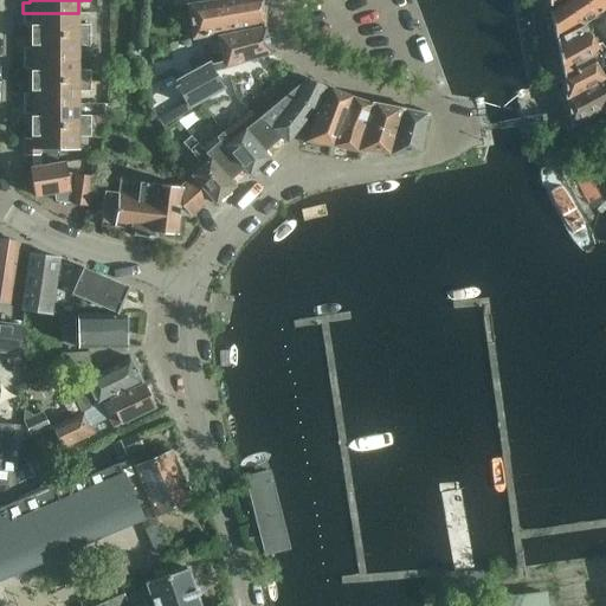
[(171,0),(172,5),(185,4),(192,40),(217,36),(264,25),(265,1),(265,0),(171,0)]
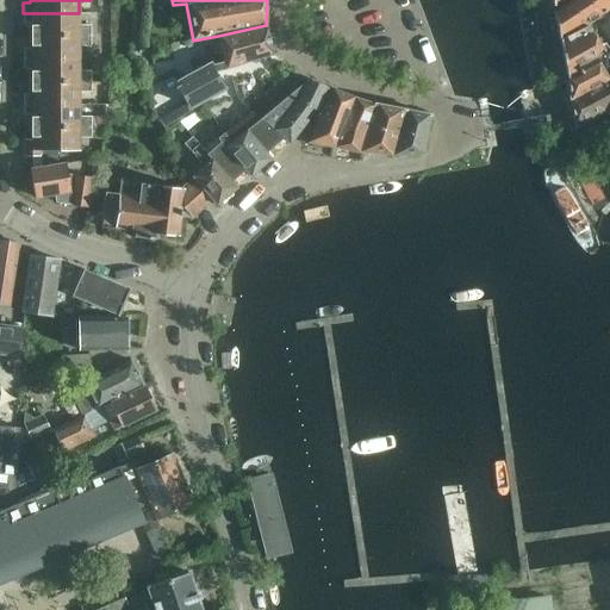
[(609,0),(570,0),(554,12),(559,39),(587,25),(609,8),(609,0)]
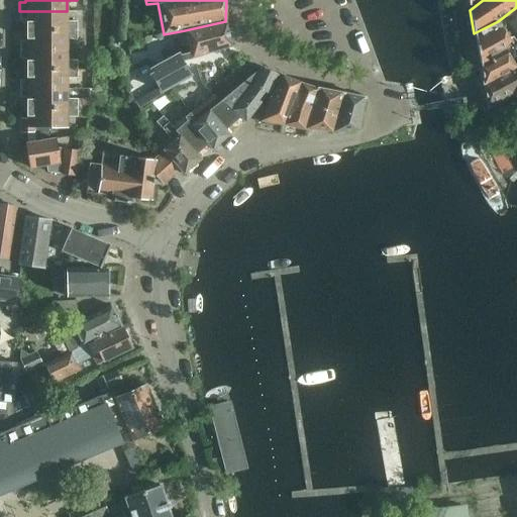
[(67,11),(19,11),(19,20),(25,20),(25,30),(67,30),(77,30),(76,20),(67,21),(67,11)]
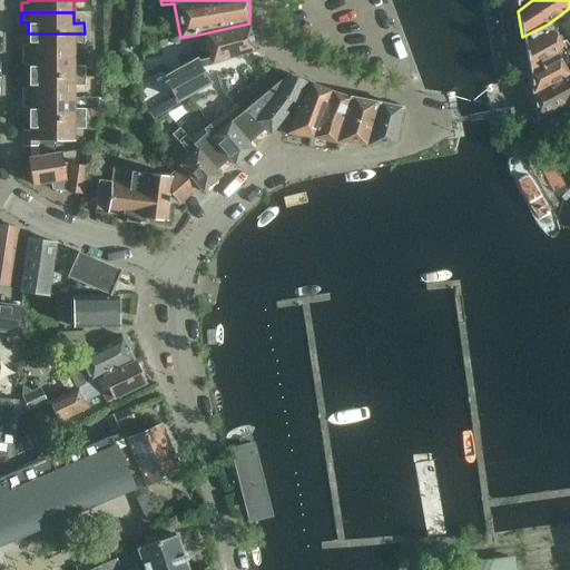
[(208,82),(199,68),(210,65),(255,52),(248,23),(204,33),(208,51),(184,57),(186,67),(168,77),(170,81),(167,84),(175,96),(148,111),(154,121),(166,114),(193,97),(189,92),(208,82)]
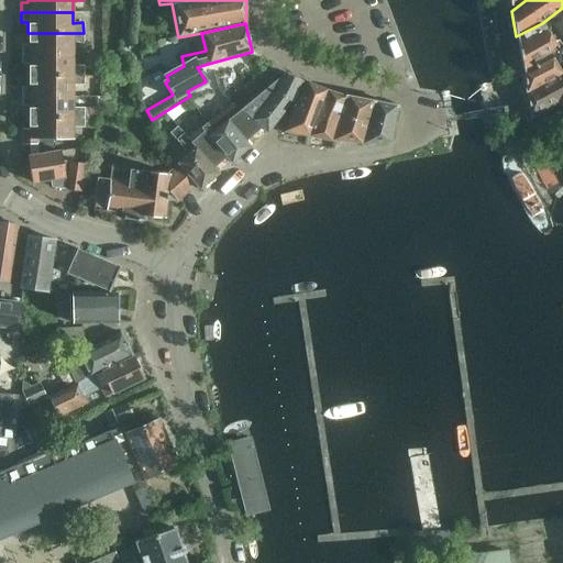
[(542,23),(516,36),(523,72),(559,53),(542,23)]
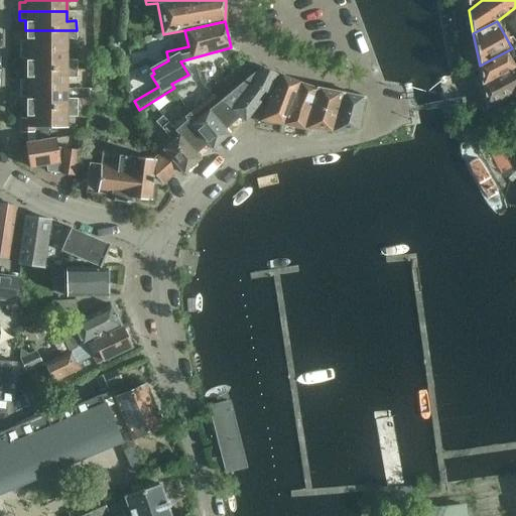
[(25,40),(19,40),(19,49),(67,49),(67,39),(85,38),(85,30),(77,30),(67,30),(25,30),(25,40)]
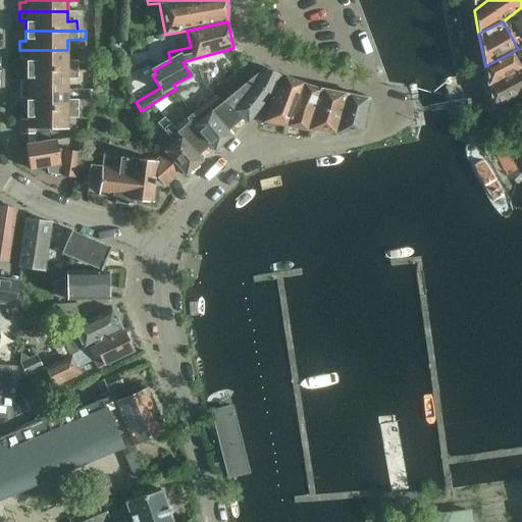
[(518,49),(485,66),(488,85),(488,87),(521,68),(521,53),(519,48),(518,49)]
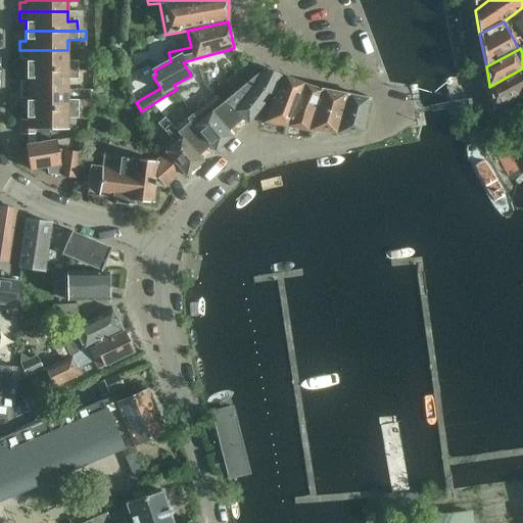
[(67,50),(19,50),(19,59),(26,59),(26,69),(78,69),(78,60),(67,60),(67,50)]
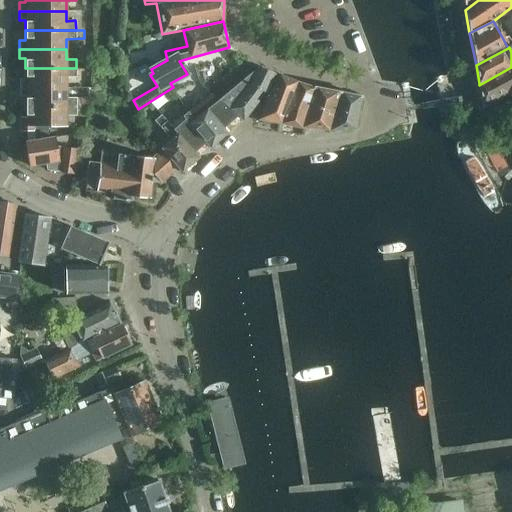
[(274,73),(258,67),(257,67),(219,99),(216,101),(214,103),(206,109),(193,120),(188,111),(182,116),(171,125),(170,125),(177,133),(177,132),(199,157),(227,132),(243,120),(266,90),(274,75),(274,73)]
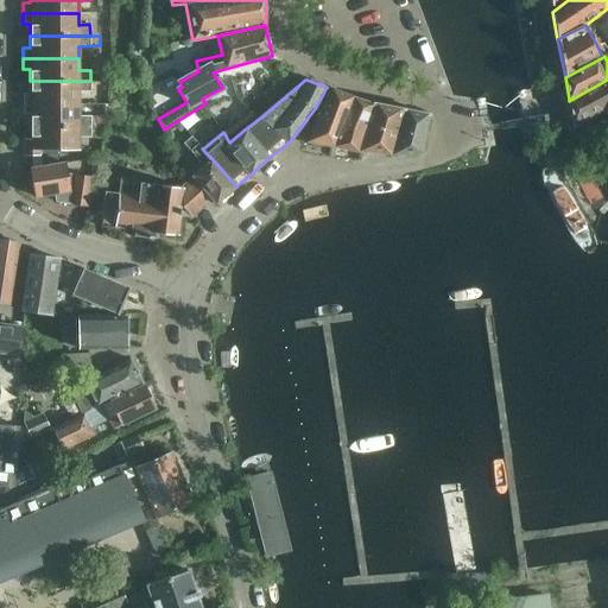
[(607,80),(569,101),(572,125),(574,126),(593,115),(595,121),(607,120),(607,121),(607,80)]
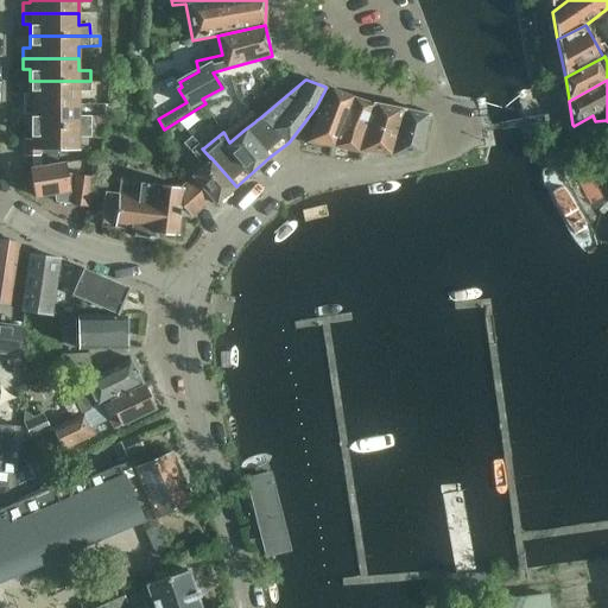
[(23,93),(23,103),(80,102),(80,92),(90,92),(90,81),(30,81),(30,93),(23,93)]
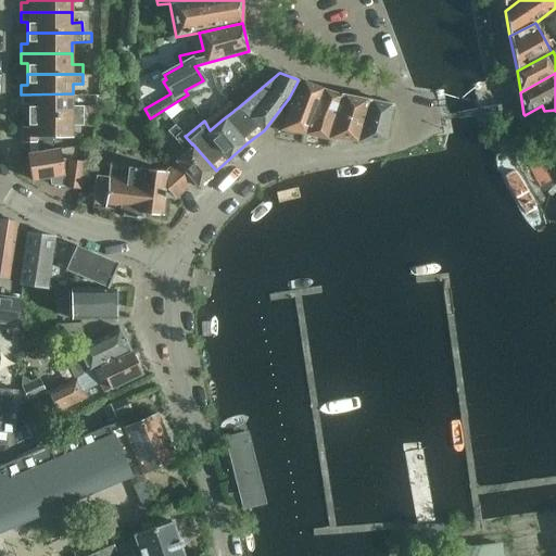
[(302,80),(290,108),(280,129),(305,134),(312,114),(323,89),(302,80)]
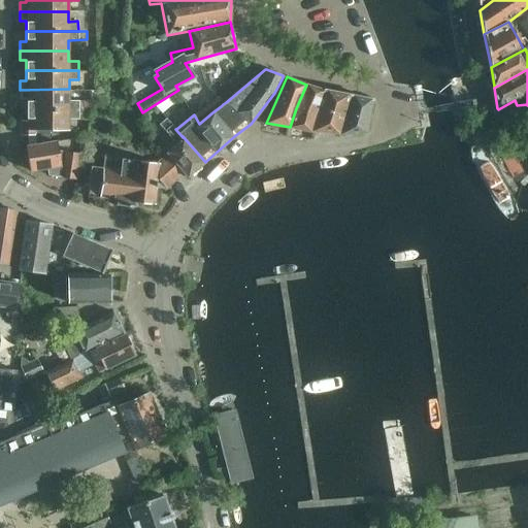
[(296,108),(290,127),(310,131),(311,131),(323,91),(306,85),(296,108)]
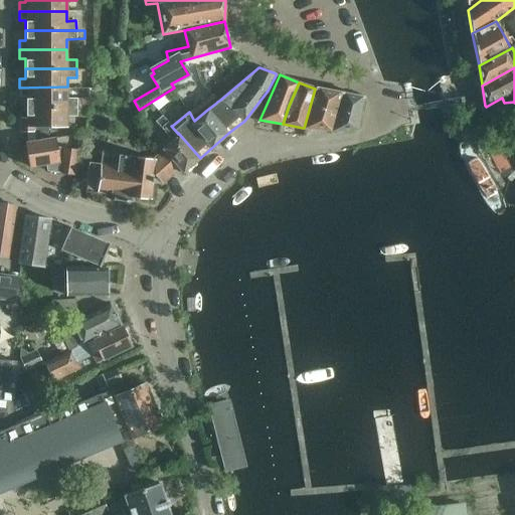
[(67,87),(19,88),(19,97),(25,97),(25,107),(76,107),(76,98),(67,98),(67,87)]
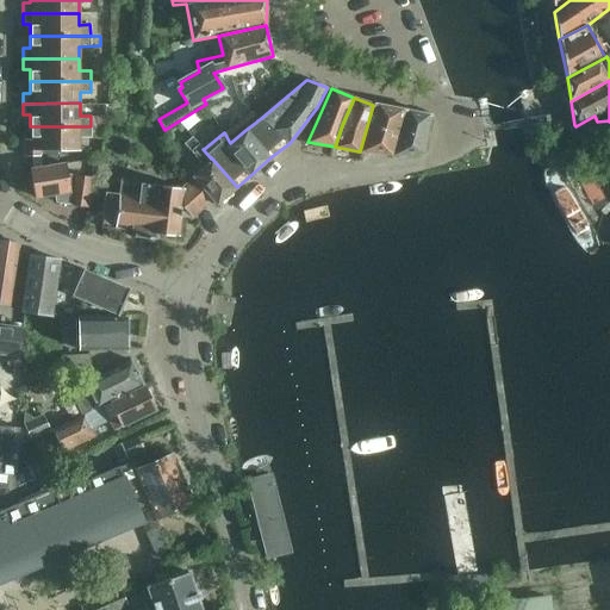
[(373,105),(360,151),(392,155),(404,110),(374,104),(374,105),(373,105)]
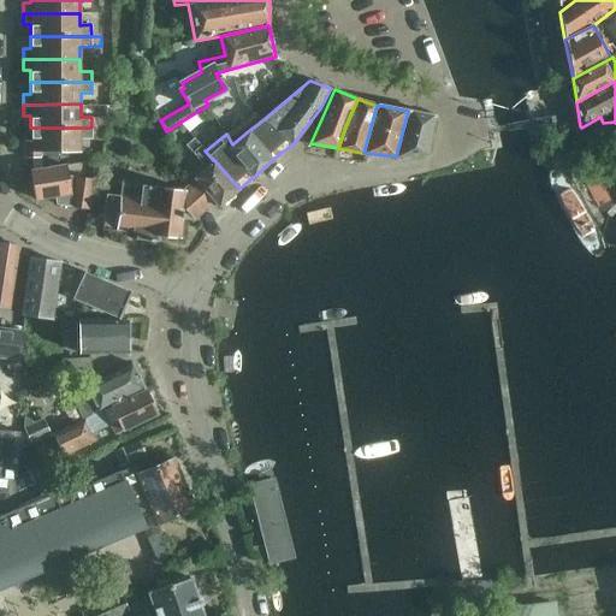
[(408,111),(396,157),(427,155),(434,117),(408,111)]
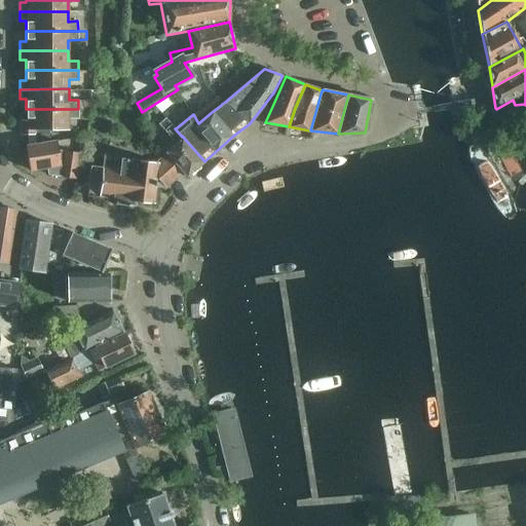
[(217,97),(193,114),(198,123),(212,112),(220,106),(222,104),(217,97)]
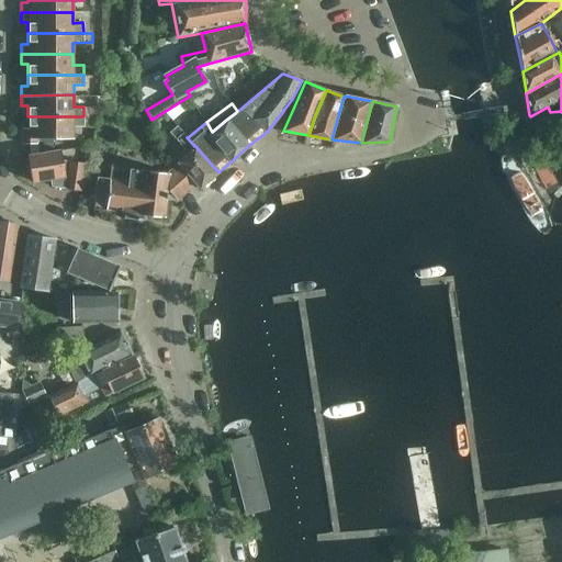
[(22,144),(26,144),(36,144),(36,138),(74,138),(74,126),(82,126),(82,127),(93,127),(93,116),(83,116),(27,116),(27,128),(21,128),(22,144)]
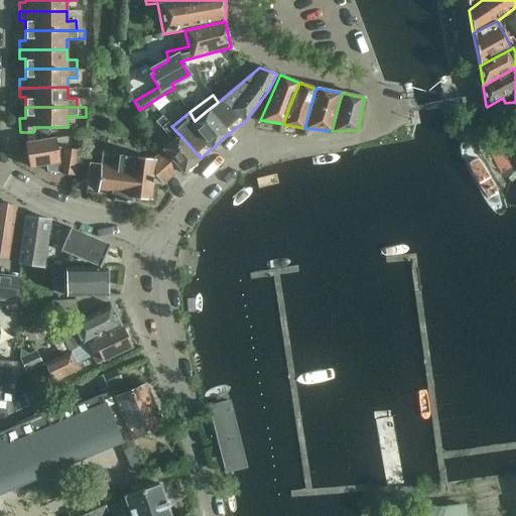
[(178,134),(171,126),(162,115),(155,122),(169,137),(161,144),(163,147),(160,149),(164,152),(182,173),(201,158),(178,133),(178,134)]
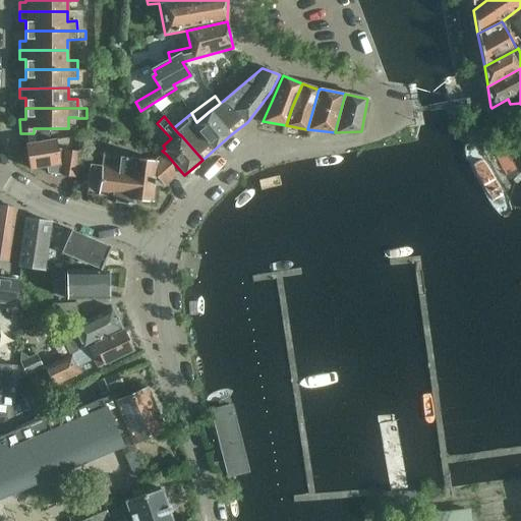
[(55,139),(26,143),(32,170),(48,167),(49,174),(66,176),(66,177),(74,177),(76,163),(77,156),(58,154),(55,139)]
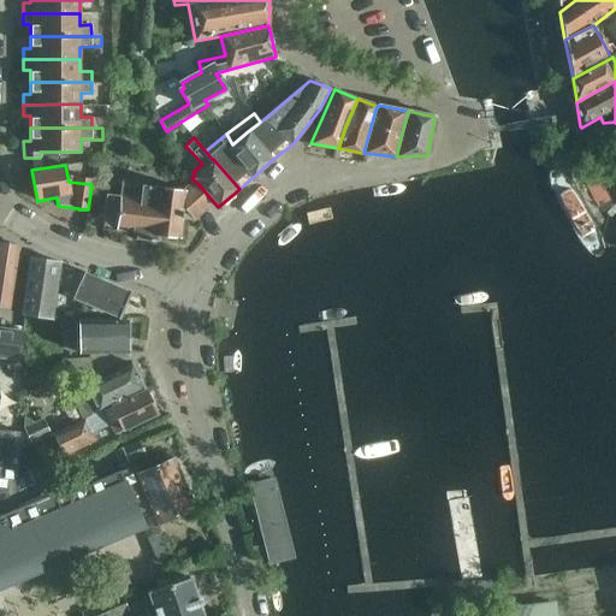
[(101,230),(116,231),(136,234),(136,240),(157,242),(157,236),(179,240),(182,219),(193,220),(213,202),(196,182),(187,190),(141,185),(122,183),(120,195),(105,194),(101,230)]
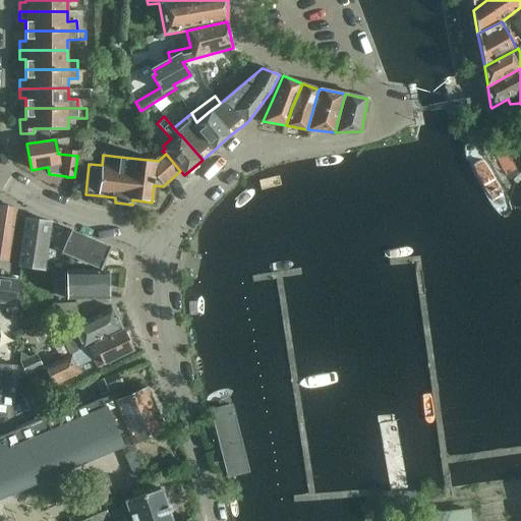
[(481,156),(470,163),(490,199),(502,192),(481,156)]
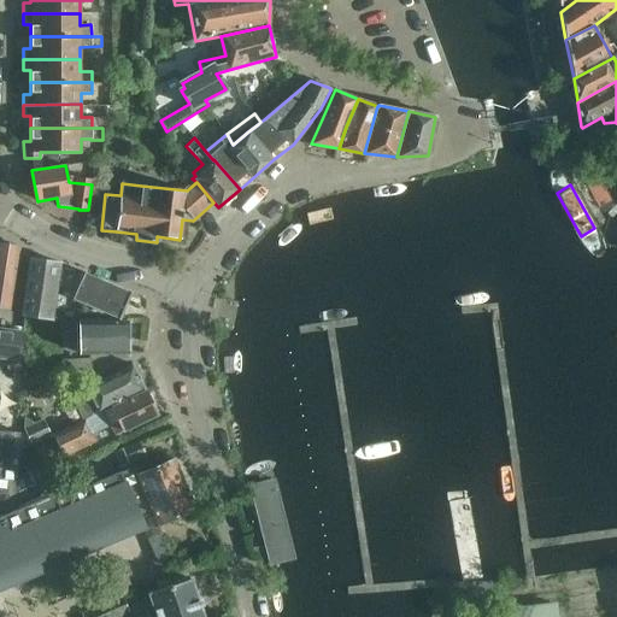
[(0,306),(10,309),(11,300),(18,301),(22,280),(13,278),(18,246),(0,244),(0,306)]
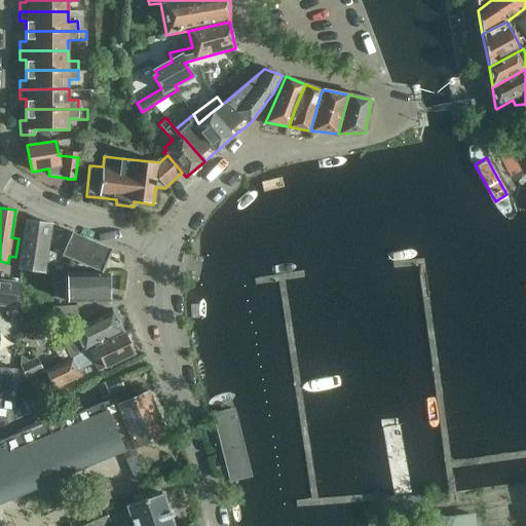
[(51,224),(25,220),(17,268),(44,272),(51,224)]
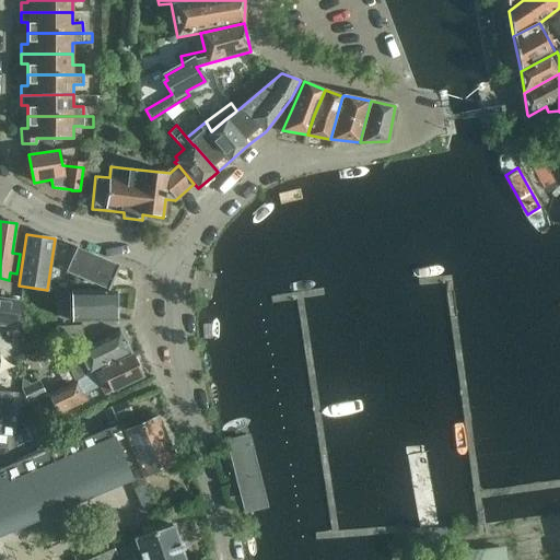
[(70,260),(66,270),(93,283),(108,290),(118,265),(77,247),(74,251),(71,251),(68,257),(70,260)]
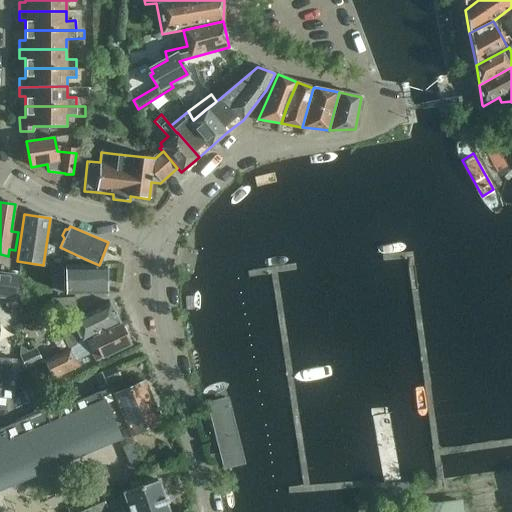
[(105,265),(65,265),(66,294),(105,294),(105,265)]
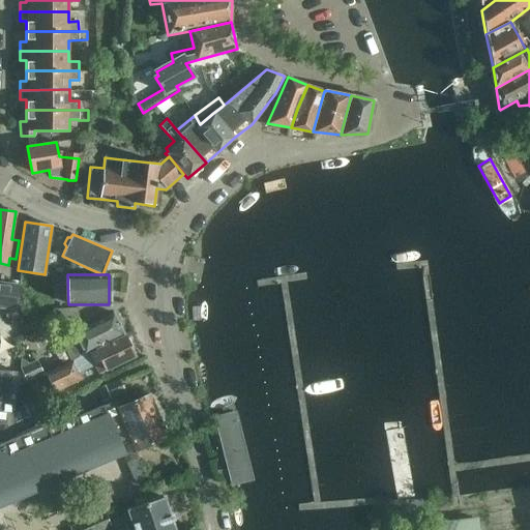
[(21,285),(0,281),(0,308),(17,312),(21,285)]
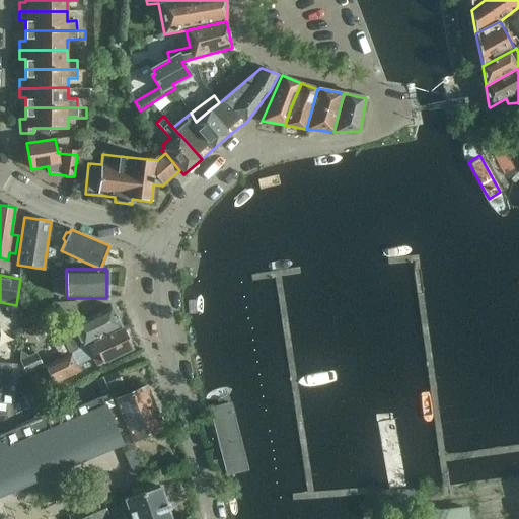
[(76,313),(75,302),(53,303),(57,319),(76,313)]
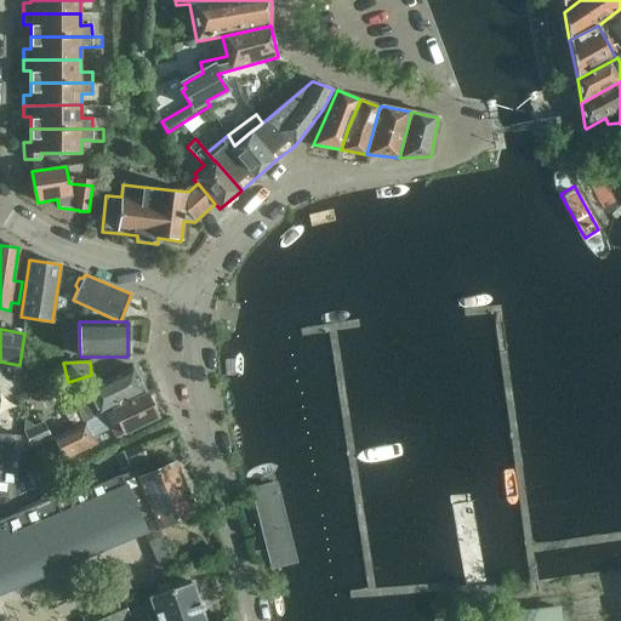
[(6,375),(22,375),(22,365),(6,365),(6,375)]
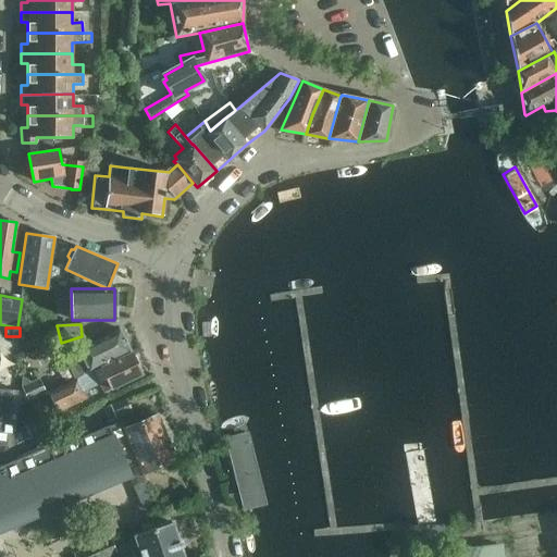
[(76,350),(63,357),(75,380),(76,379),(77,379),(87,373),(100,368),(99,367),(131,351),(120,329),(76,349),(76,350)]
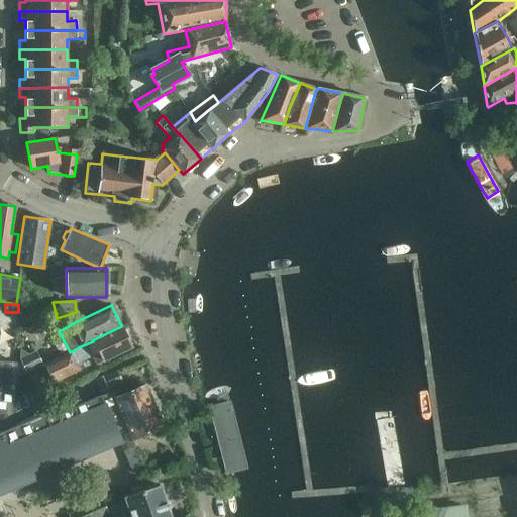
[(81,346),(72,351),(78,363),(92,355),(97,365),(131,348),(121,326),(92,340),(93,341),(81,346)]
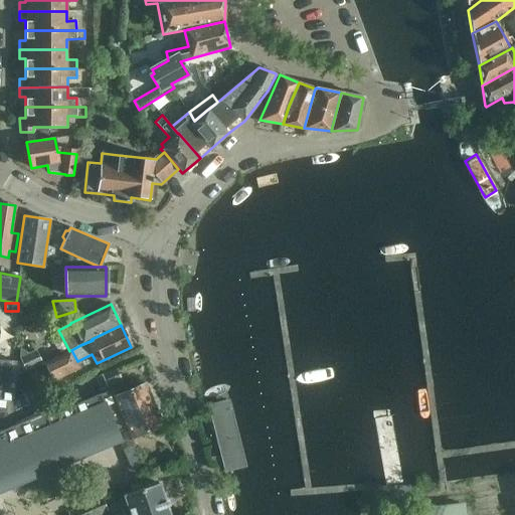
[(15,376),(41,363),(35,350),(28,353),(20,348),(19,362),(16,362),(15,376)]
